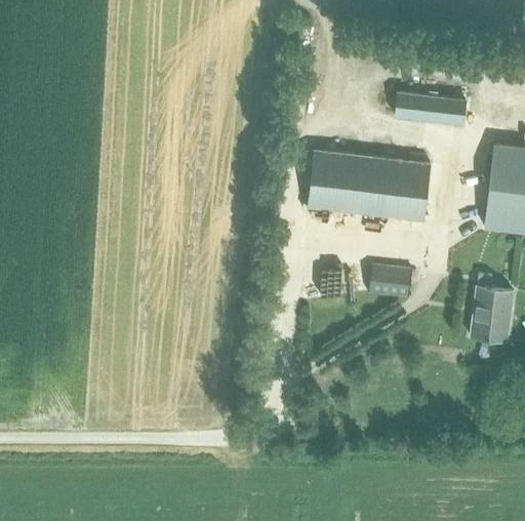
[(462,127),(466,103),(397,94),(395,119),(462,127)]
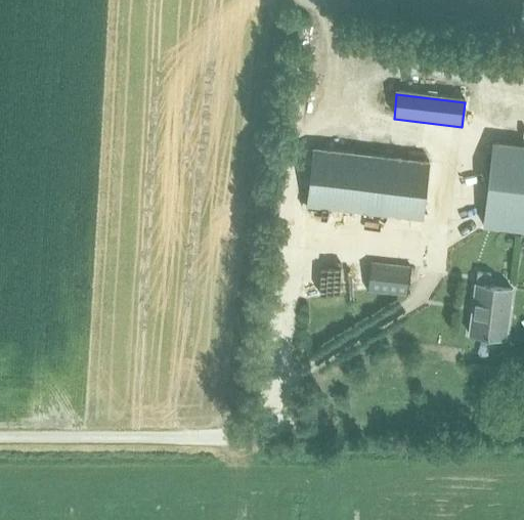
[(483,229),(523,233),(523,148),(493,145),(483,229)]
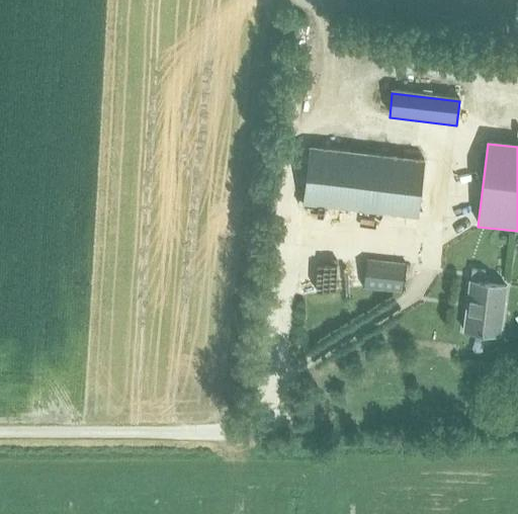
[(418,220),(424,163),(310,150),(304,206),(418,220)]
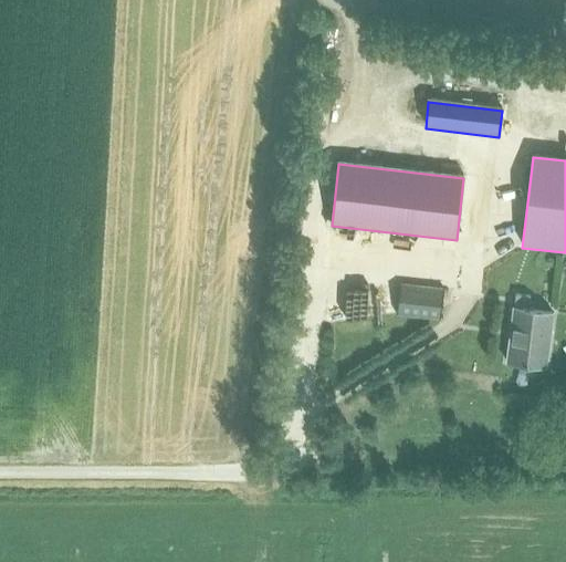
[(440,322),(443,292),(400,288),(397,318),(440,322)]
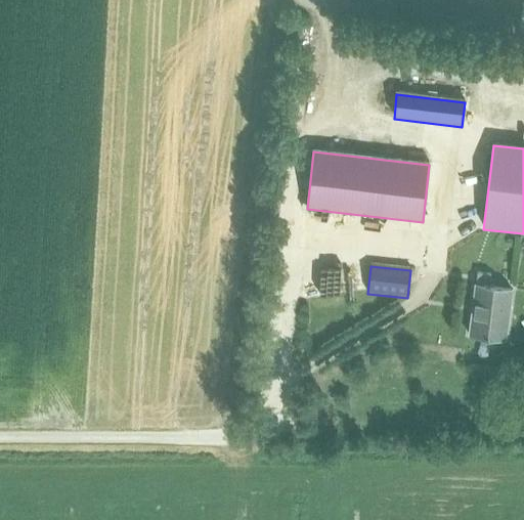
[(469,338),(505,343),(512,292),(489,289),(491,277),(477,275),(469,338)]
